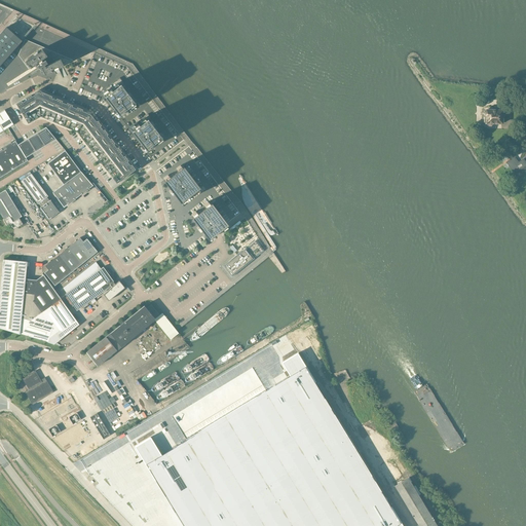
[(0,64),(21,41),(5,28),(0,33),(0,64)]
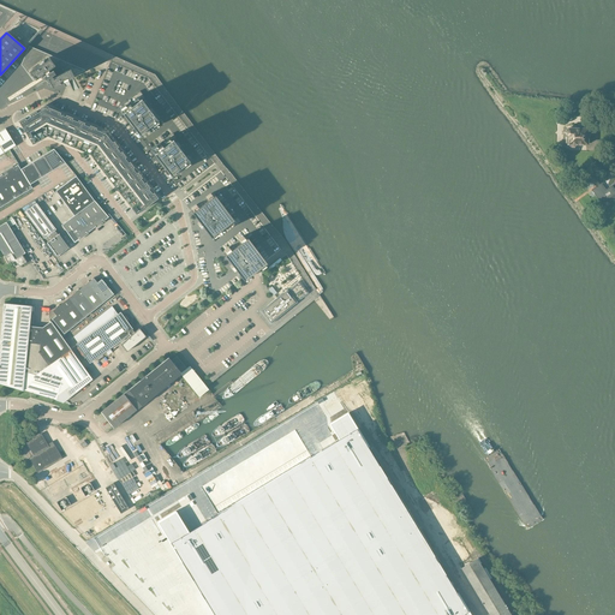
[(85,70),(29,46),(21,65),(33,81),(43,72),(45,73),(41,76),(43,79),(47,77),(48,78),(47,78),(52,87),(85,70)]
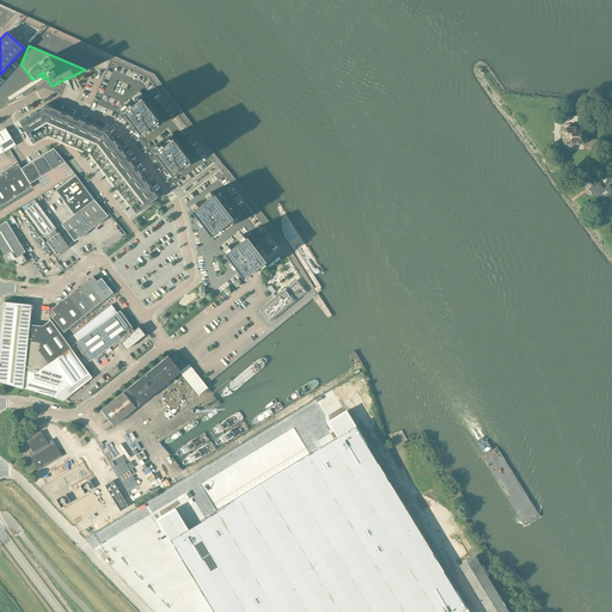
[(117,108),(139,135),(160,118),(139,91),(117,108)]
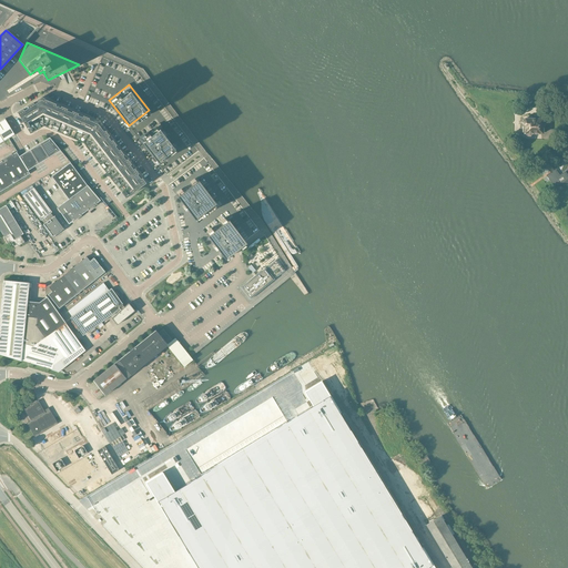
[(129,191),(131,194),(145,182),(142,178),(140,179),(138,174),(139,173),(134,168),(133,169),(130,164),(131,163),(127,159),(125,160),(122,155),(124,154),(120,149),(119,150),(115,145),(117,144),(112,139),(111,140),(108,137),(109,135),(104,130),(103,131),(98,123),(89,119),(89,118),(83,115),(82,117),(78,114),(79,113),(72,110),(71,112),(67,110),(68,109),(61,105),(60,107),(56,105),(57,103),(44,99),(43,100),(41,99),(34,103),(33,102),(28,105),(28,107),(23,110),(23,109),(17,112),(27,128),(30,125),(28,122),(42,112),(90,133),(133,189),(129,191)]
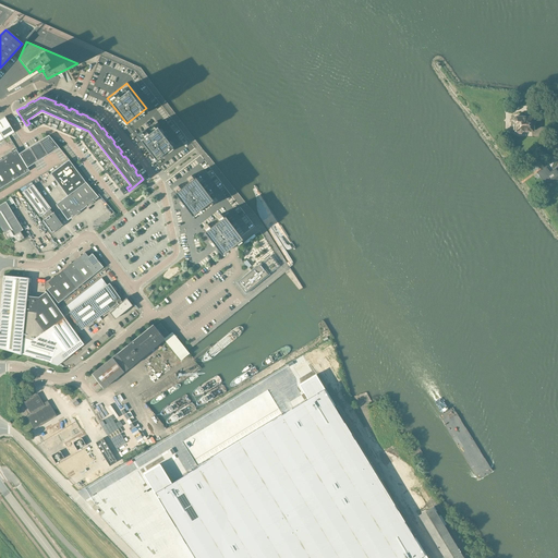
[(29,123),(26,125),(29,131),(43,123),(82,140),(124,194),(129,191),(126,187),(131,185),(88,131),(41,110),(27,120),(29,123)]
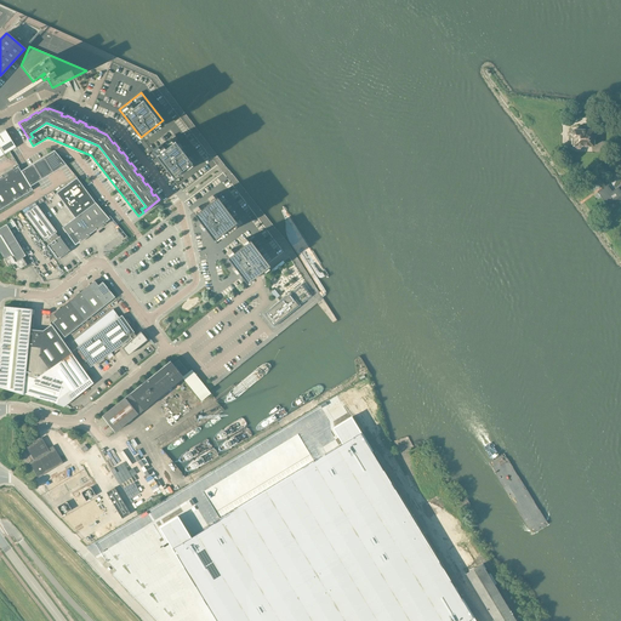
[(575,146),(577,148),(580,148),(582,146),(594,146),(594,134),(594,130),(582,130),(581,127),(577,127),(576,130),(575,130),(573,132),(573,136),(575,140),(575,146)]
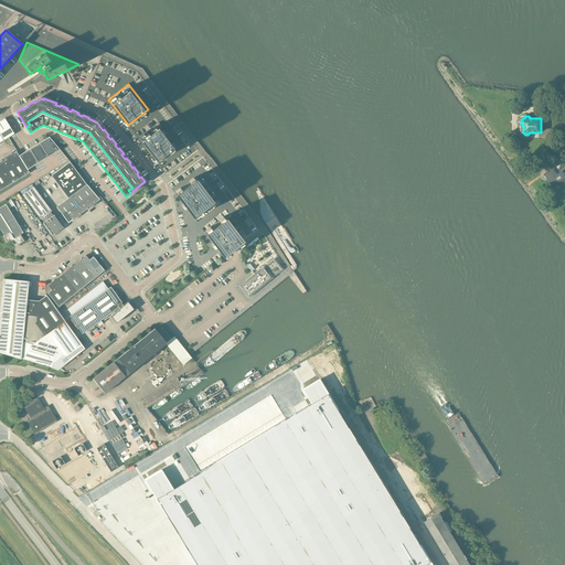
[(0,142),(14,134),(4,118),(0,120),(0,142)]
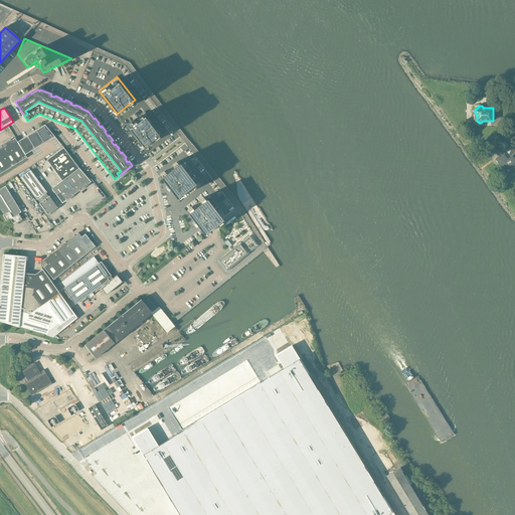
[(162,135),(144,112),(126,126),(144,149),(162,135)]
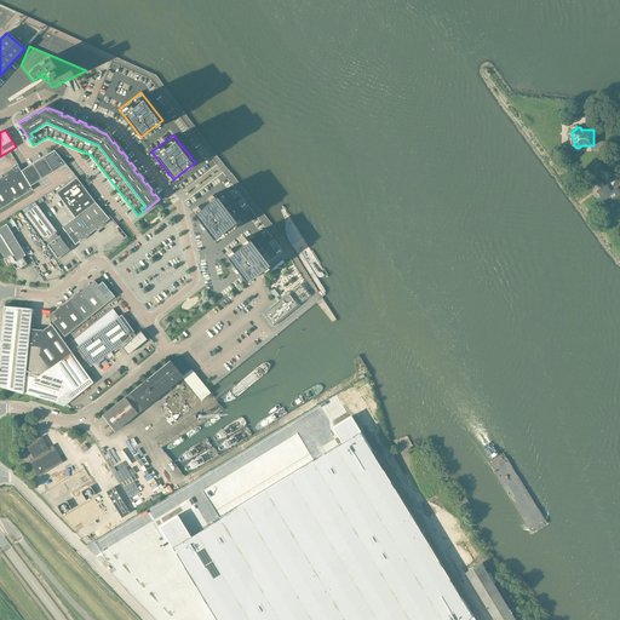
[(21,170),(30,185),(42,178),(53,172),(65,164),(55,149),(44,156),(33,164),(21,170)]
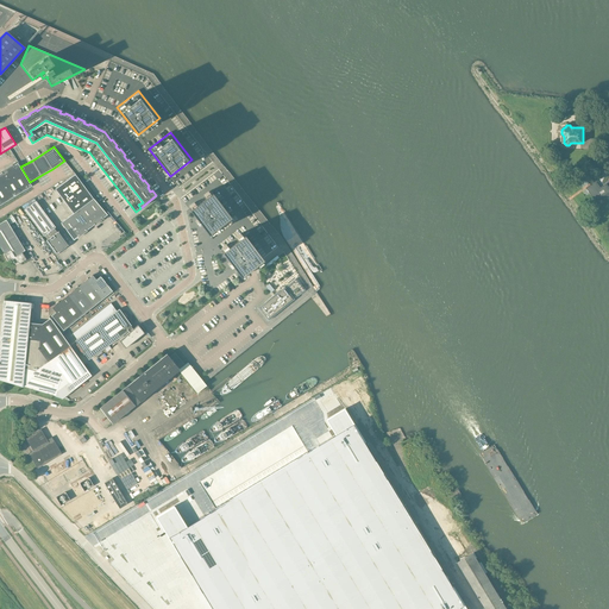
[(0,205),(31,186),(18,163),(0,173),(0,205)]
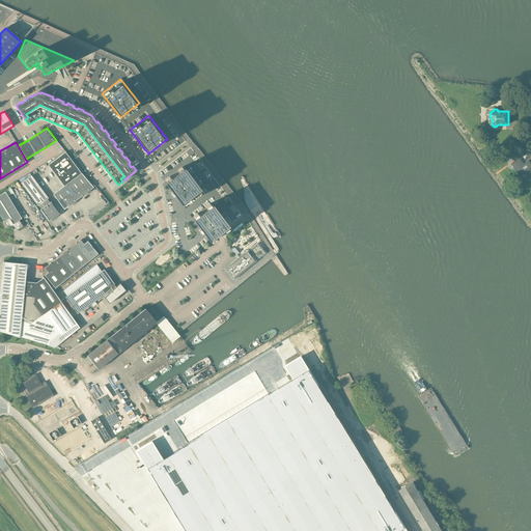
[(48,165),(63,186),(81,173),(65,151),(48,165)]
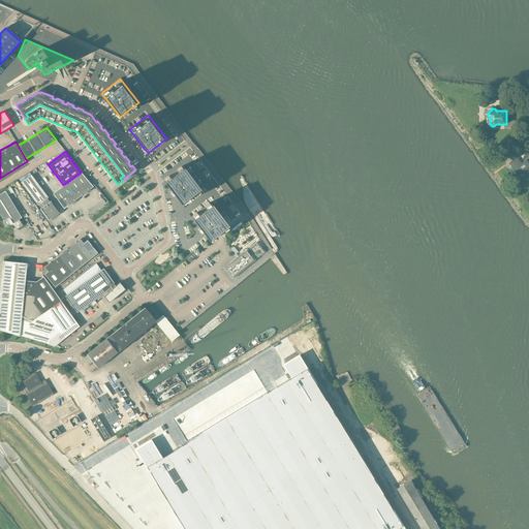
[(519,163),(520,162),(517,158),(510,162),(509,163),(512,167),(518,175),(522,172),(524,174),(528,168),(528,163),(526,160),(521,164),(519,163)]
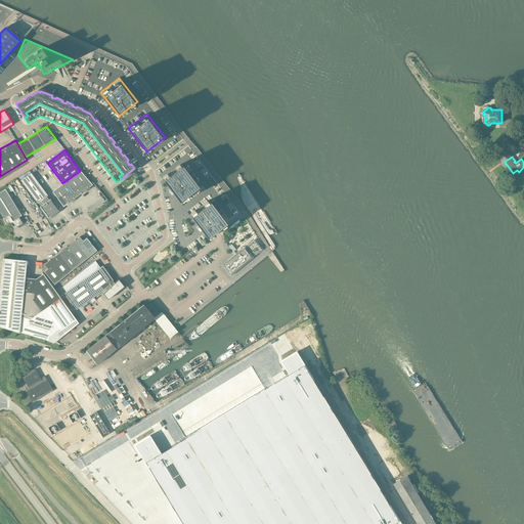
[(181,165),(163,180),(179,202),(198,186),(181,165)]
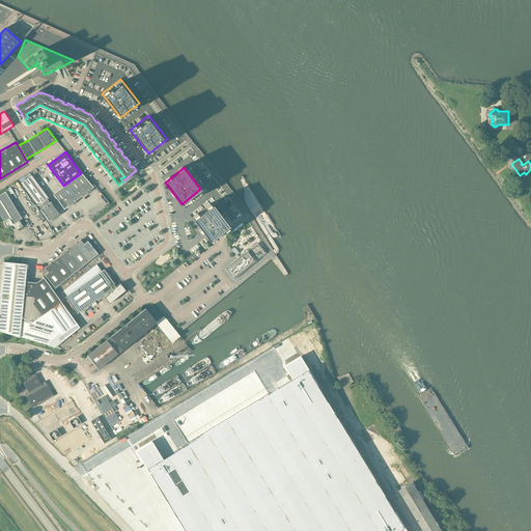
[(64,210),(90,190),(93,187),(82,172),(81,173),(63,186),(53,194),(64,210)]
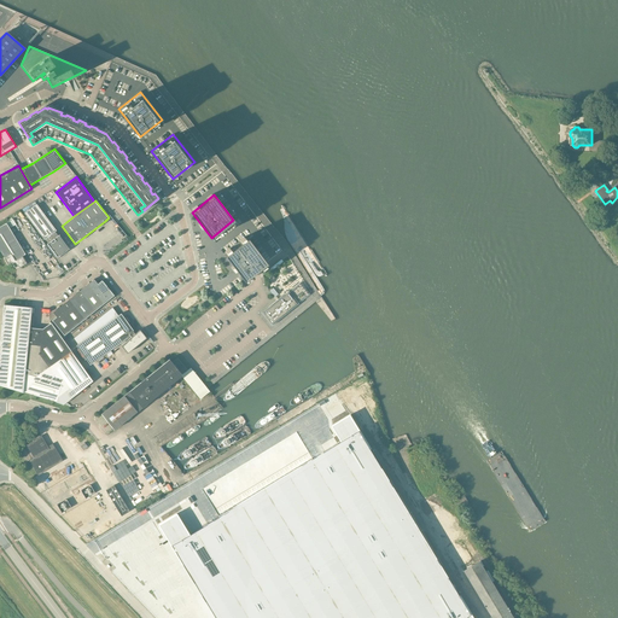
[(54,232),(56,231),(36,204),(24,213),(44,239),(45,239),(48,243),(47,244),(58,257),(63,254),(62,254),(69,248),(66,244),(59,234),(58,235),(54,232)]
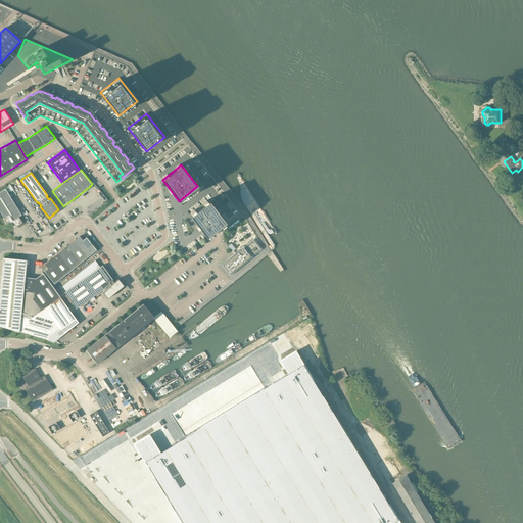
[(21,215),(8,193),(12,190),(12,191),(13,190),(10,185),(0,191),(0,211),(3,218),(7,224),(10,222),(12,226),(15,225),(16,227),(22,223),(18,217),(21,215)]
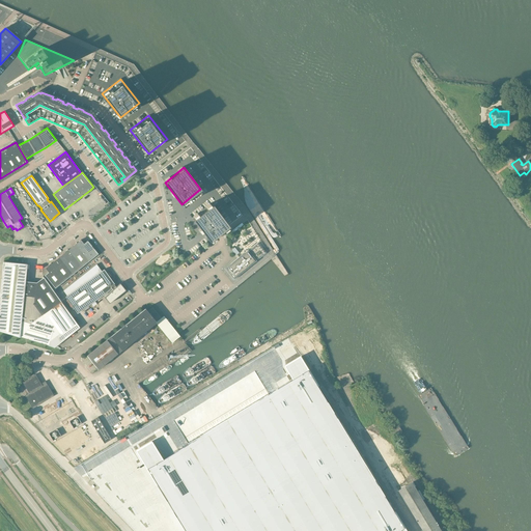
[(213,204),(193,219),(210,241),(228,226),(213,204)]
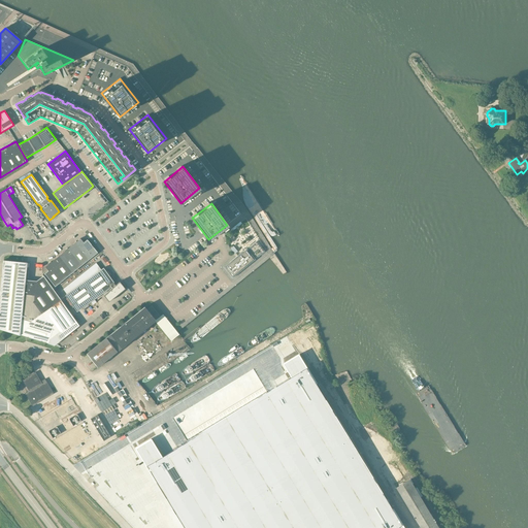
[(265,224),(263,225),(269,234),(270,235),(271,236),(272,236),(273,236),(274,236),(275,235),(273,231),(273,232),(272,231),(271,231),(270,230),(265,224)]
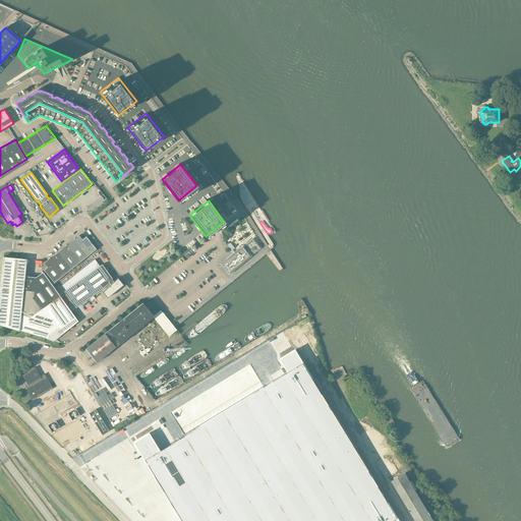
[(54,283),(88,255),(96,249),(85,236),(82,239),(79,235),(75,238),(74,238),(73,238),(73,239),(74,239),(67,245),(66,244),(64,246),(65,246),(50,258),(50,257),(48,259),(48,261),(45,264),(48,267),(44,270),(54,283)]
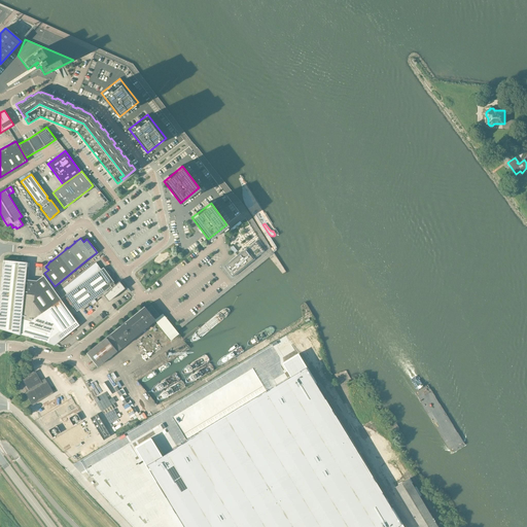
[(262,251),(255,242),(241,253),(240,253),(237,255),(238,256),(224,267),(232,276),(245,266),(246,266),(249,264),(248,262),(262,251)]
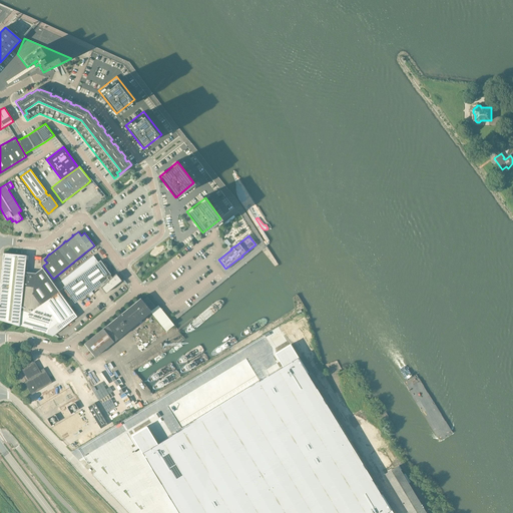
[(24,272),(26,255),(20,254),(3,252),(0,284),(0,320),(10,323),(52,336),(77,317),(42,268),(35,273),(24,272)]
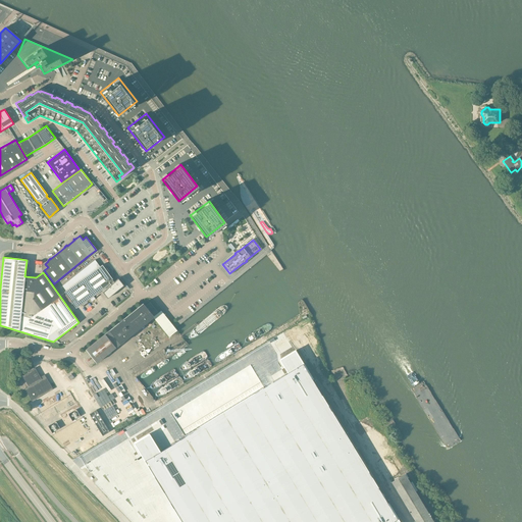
[(123,285),(117,278),(114,281),(113,281),(102,265),(100,266),(95,260),(62,285),(66,291),(64,292),(75,308),(105,288),(106,289),(103,293),(107,298),(123,285)]
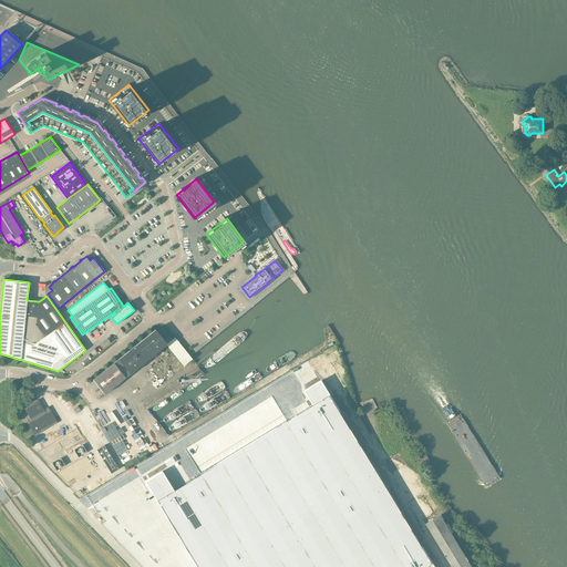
[(104,394),(166,344),(184,366),(193,359),(175,337),(172,340),(163,329),(157,332),(155,329),(93,380),(104,394)]
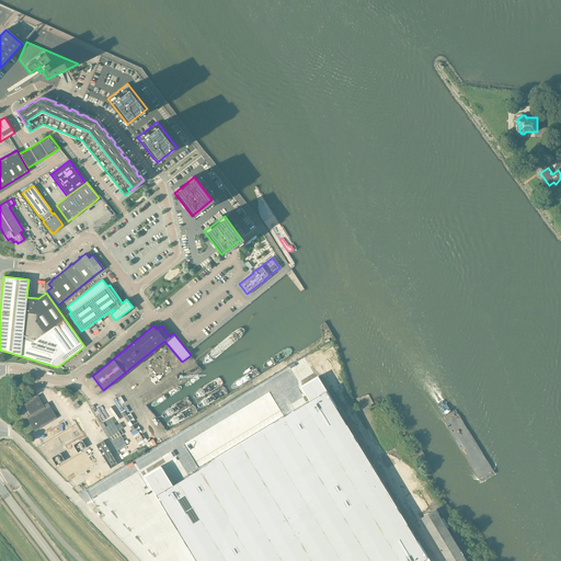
[(160,467),(144,477),(195,560),(430,560),(318,377),(302,386),(310,400),(284,416),(198,469),(171,485),(160,467)]
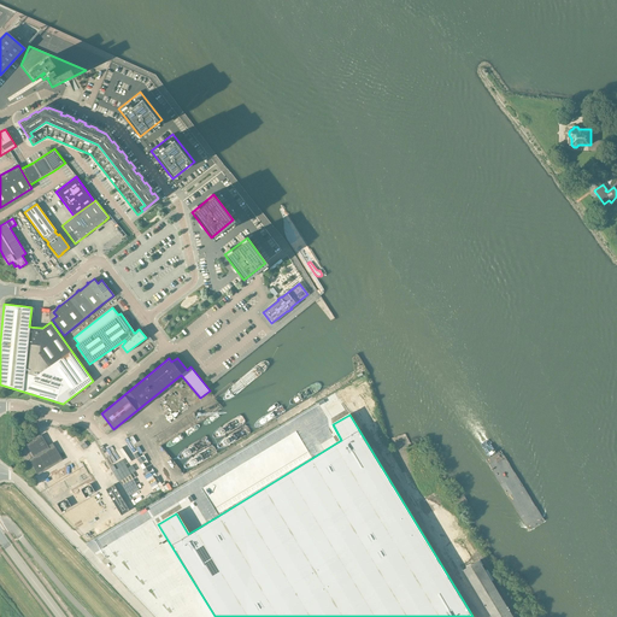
[(41,435),(25,444),(34,457),(29,460),(37,475),(63,460),(52,442),(47,446),(41,435)]
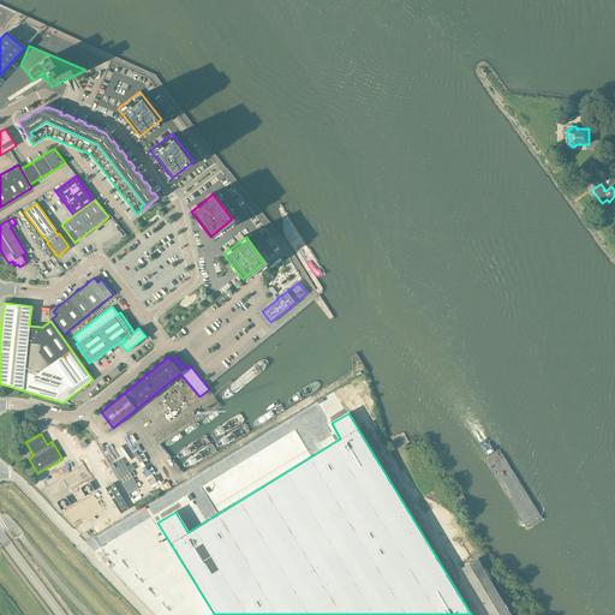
[(113,483),(105,488),(120,513),(129,508),(113,483)]
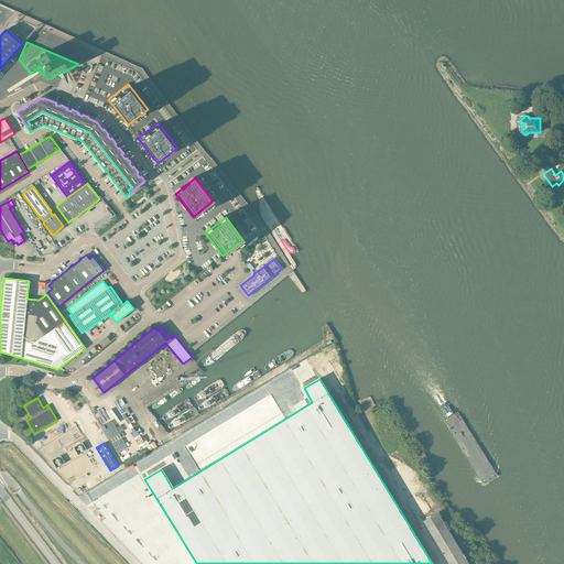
[(469,563),(440,513),(438,511),(424,520),(449,563),(469,563)]
